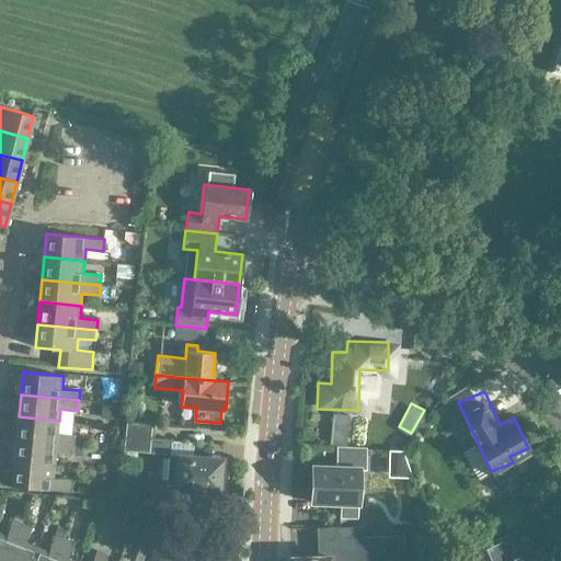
[(334,411),(332,443),(347,443),(350,412),(334,411)]
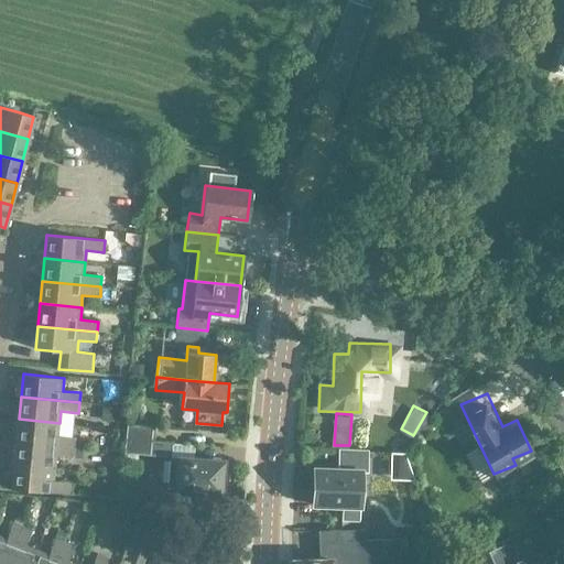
[(17,442),(75,447),(76,437),(57,435),(60,423),(19,419),(17,442)]
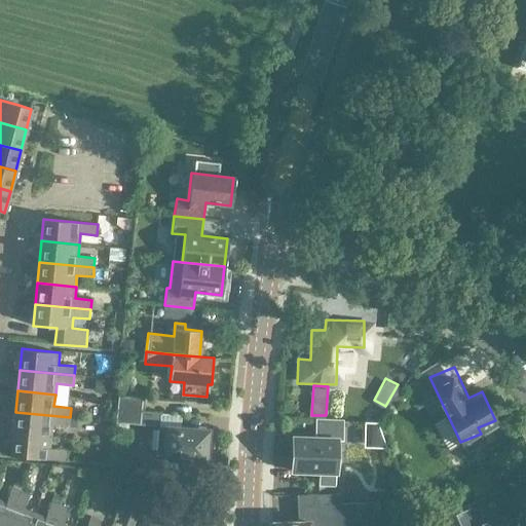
[(116,409),(141,412),(143,399),(118,397),(116,409)]
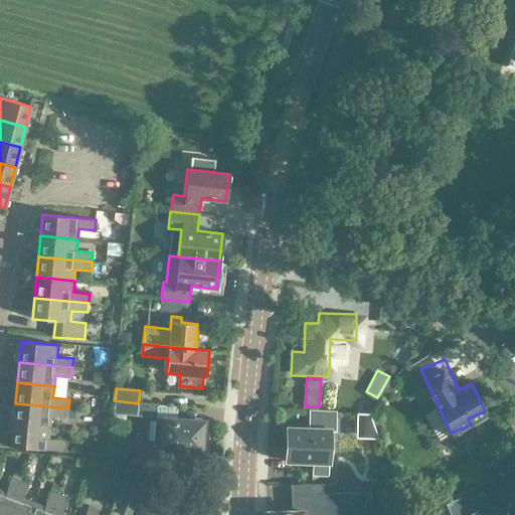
[(138,403),(114,400),(113,413),(155,417),(156,417),(157,404),(138,403)]
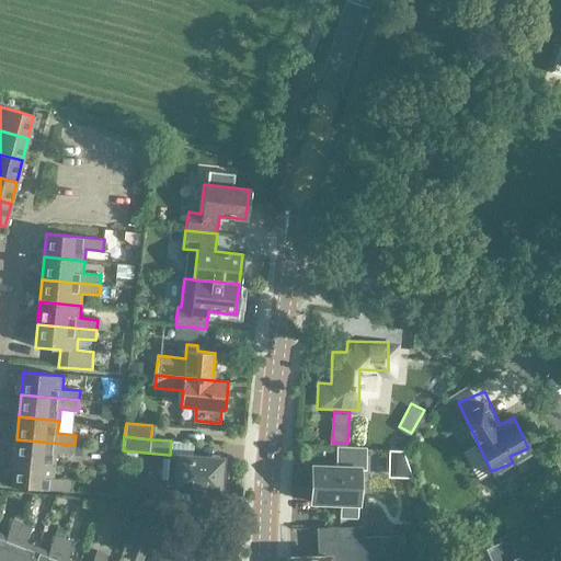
[(75,445),(16,439),(14,461),(55,466),(56,453),(73,455),(75,445)]
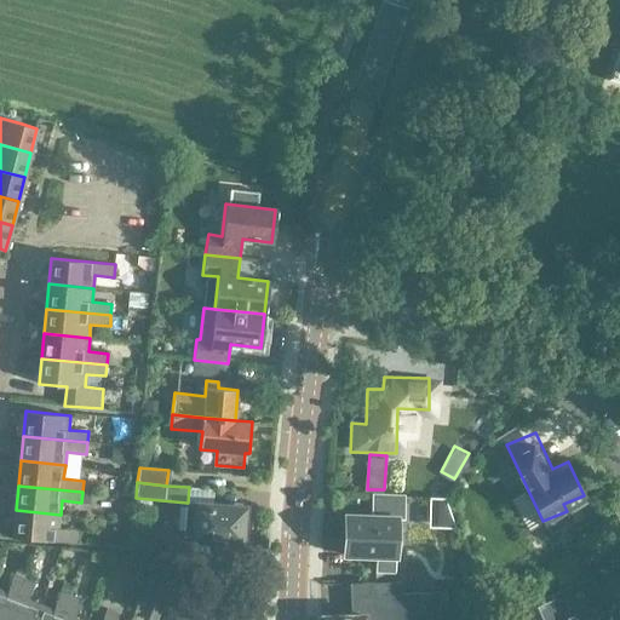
[(451,524),(452,495),(430,494),(429,524),(451,524)]
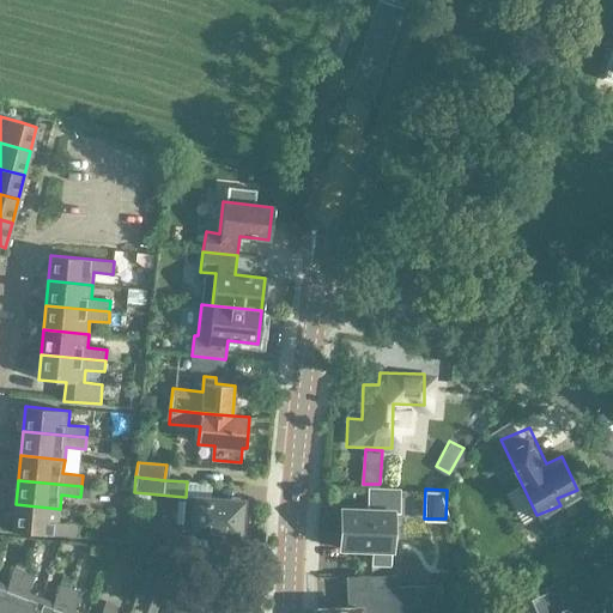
[(371,565),(390,566),(394,492),(368,491),(368,510),(341,510),(340,550),(371,551),(371,565)]
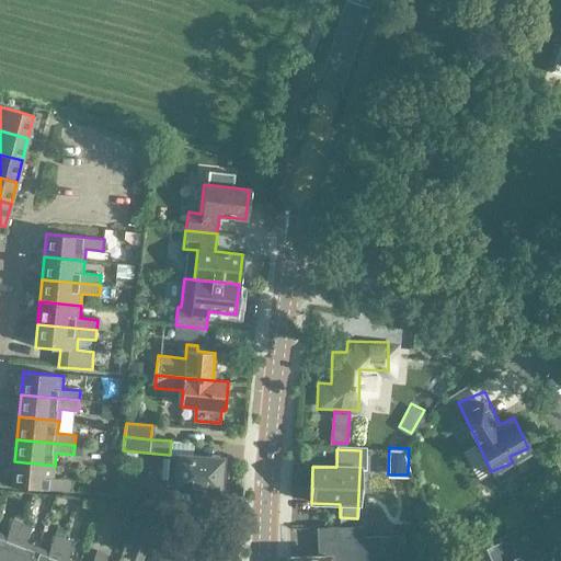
[(194,458),(194,457),(170,455),(169,455),(167,483),(175,484),(175,488),(194,489),(194,492),(209,493),(209,490),(218,491),(221,460),(194,458)]
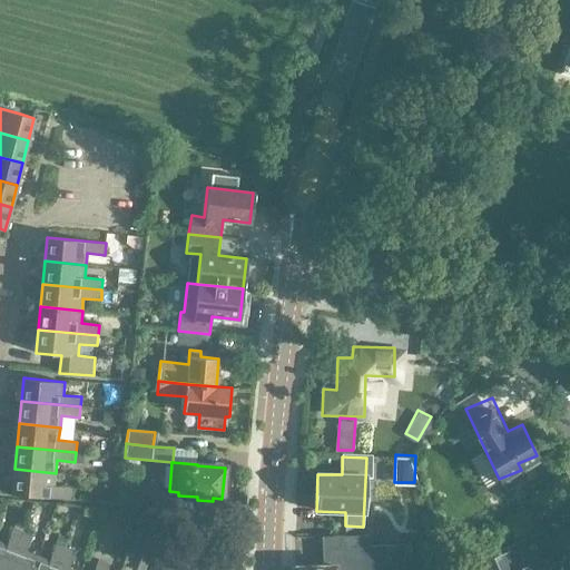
[(56,473),(15,469),(12,492),(70,499),(71,487),(53,485),(56,473)]
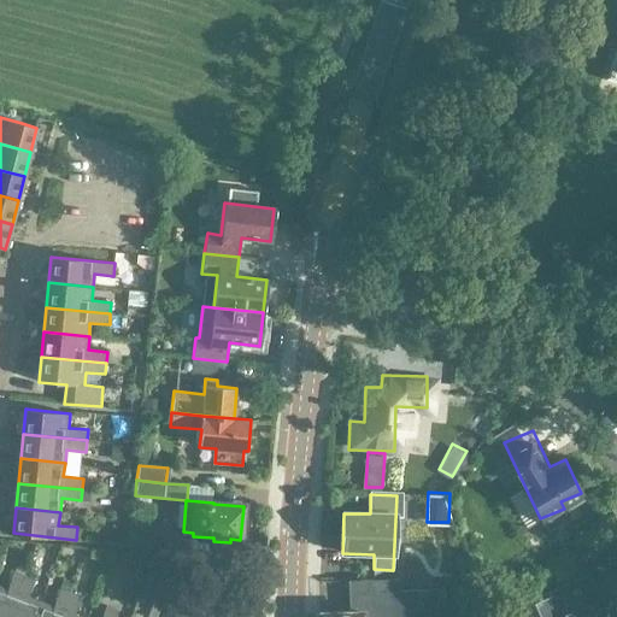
[(158,591),(153,604),(160,606),(176,563),(152,554),(147,568),(150,569),(144,585),(158,591)]
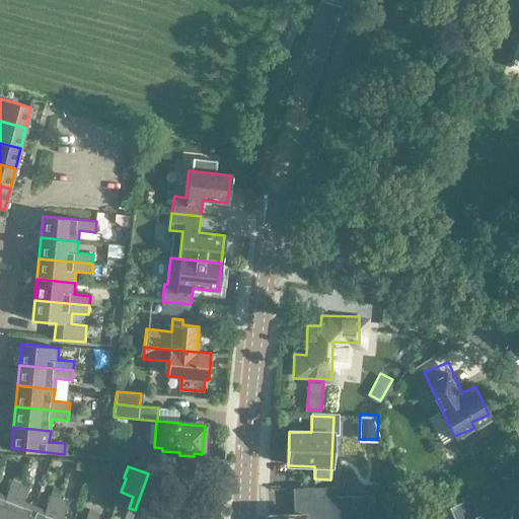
[(0,518),(7,518),(21,485),(12,482),(7,496),(0,493),(0,518)]
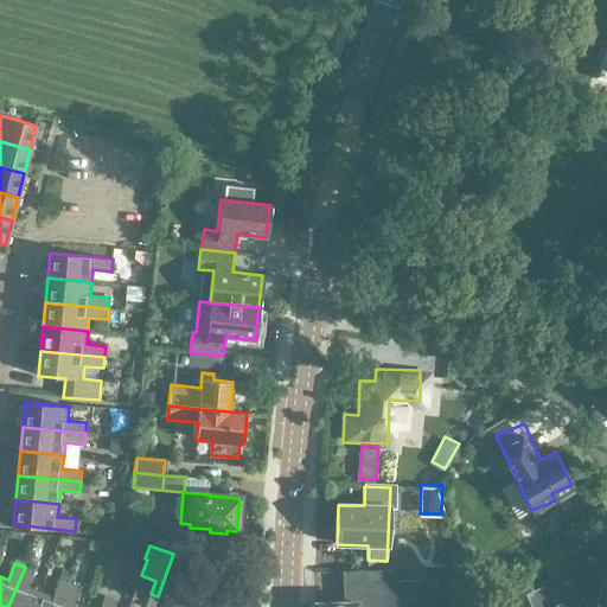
[(8,606),(34,606),(40,592),(27,587),(34,570),(25,567),(8,606)]
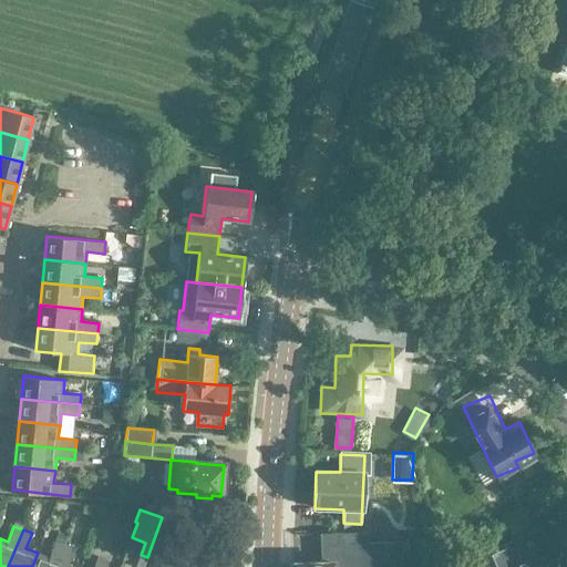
[(174,566),(186,538),(164,531),(148,566),(174,566)]
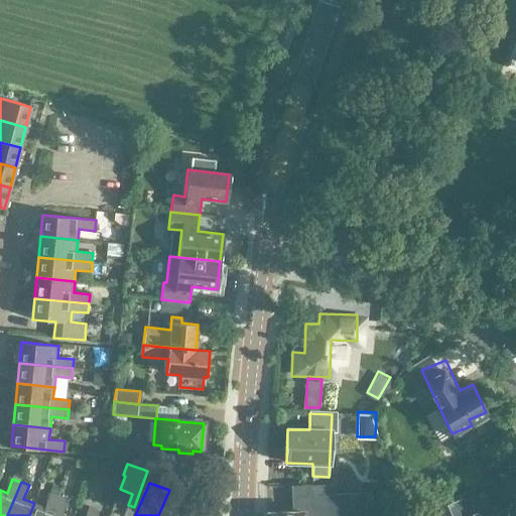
[(266,515),(366,515),(366,494),(334,495),(334,485),(290,486),(291,513),(267,513),(266,515)]
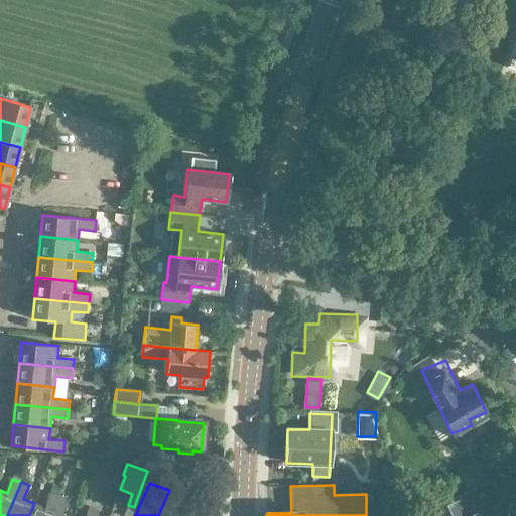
[(506,515),(493,486),(462,500),(469,515),(506,515)]
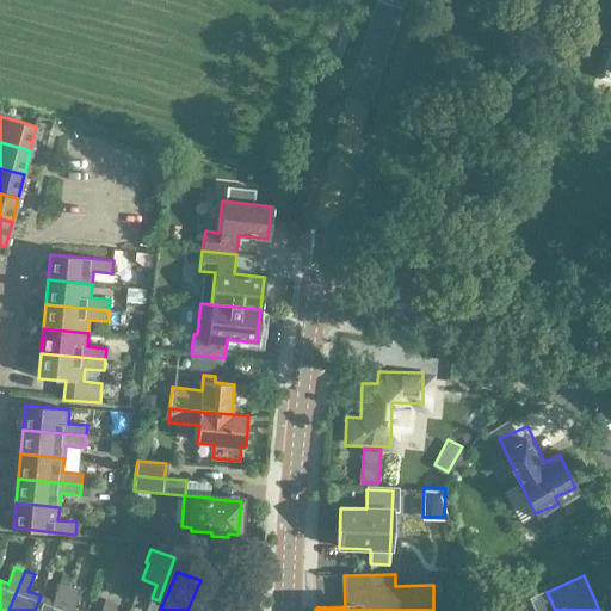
[(41,596),(35,610),(61,610),(71,587),(60,584),(54,600),(41,596)]
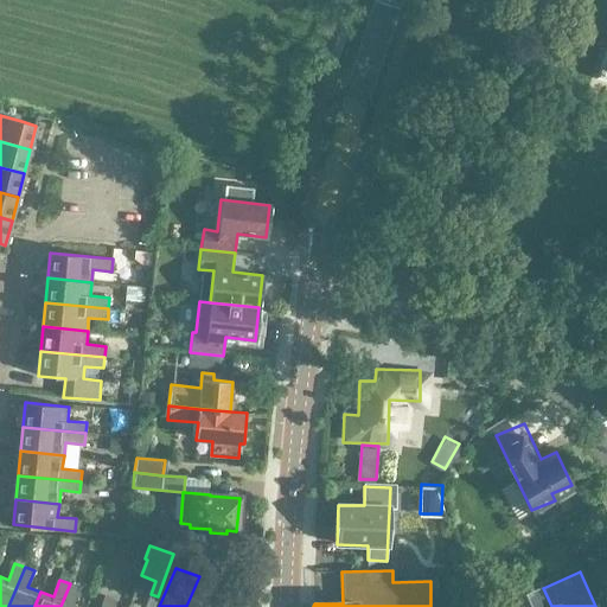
[(81,587),(70,583),(61,606),(81,606),(74,605),(81,587)]
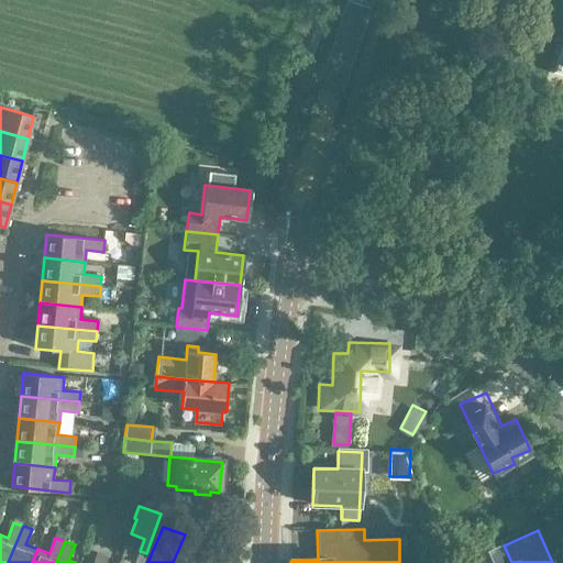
[(449,554),(452,562),(476,562),(472,547),(449,554)]
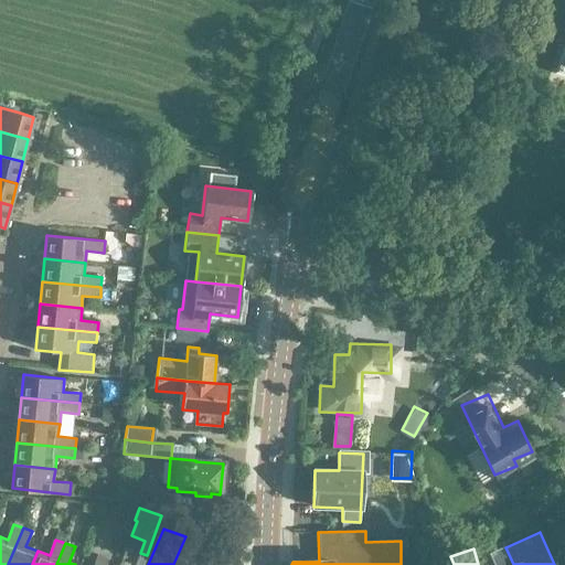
[(108,564),(106,564),(108,558),(98,555),(94,564),(108,564)]
